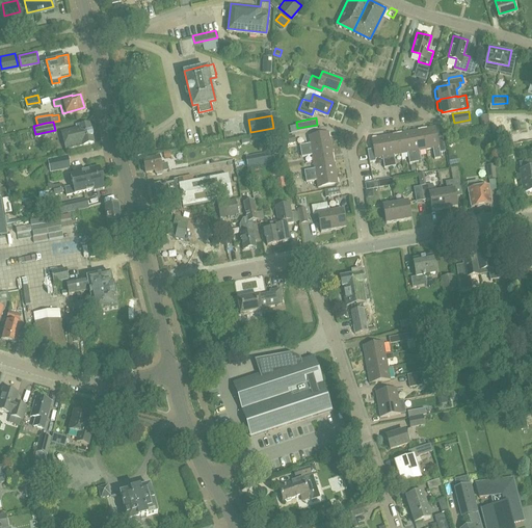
[(83,143),(94,140),(89,122),(78,124),(79,126),(61,129),(65,147),(83,142),(83,143)]
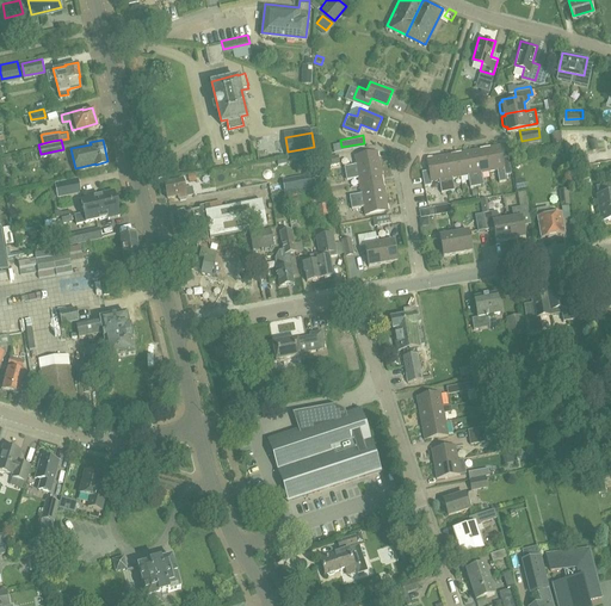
[(500,142),(485,144),(489,167),(497,166),(499,178),(506,177),(500,142)]
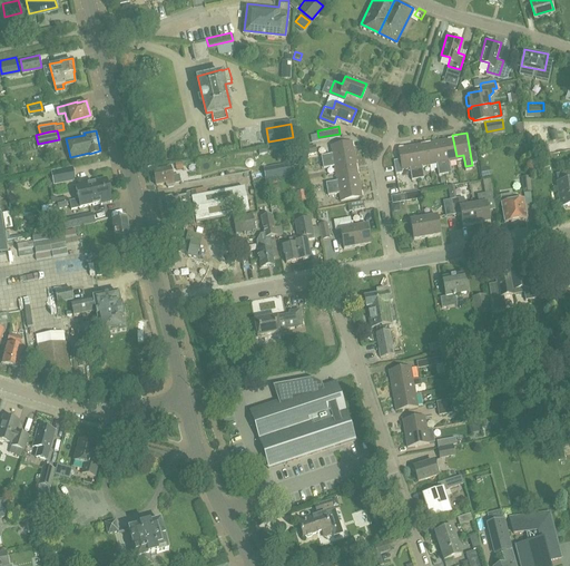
[(452,135),(439,137),(444,171),(451,169),(449,158),(457,156),(452,135)]
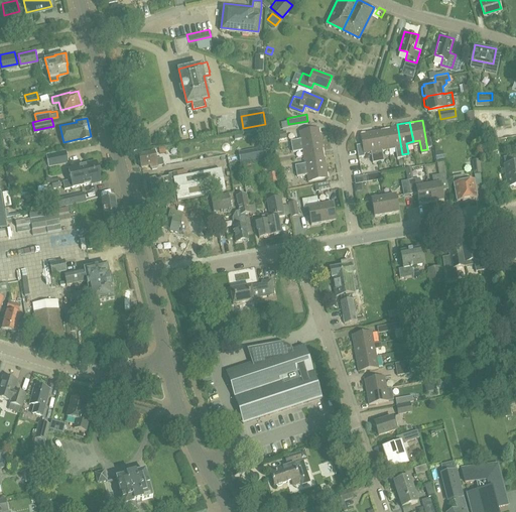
[(397,124),(385,126),(389,146),(395,145),(397,155),(402,154),(397,124)]
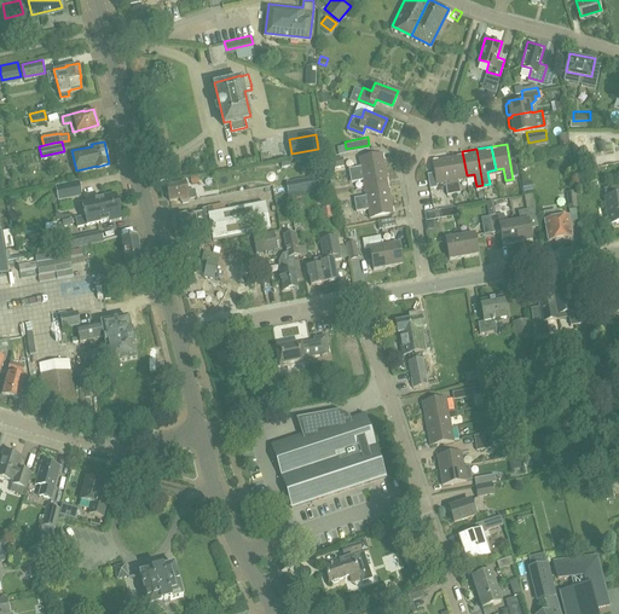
[(348,164),(350,172),(386,166),(382,150),(359,155),(360,163),(348,164)]
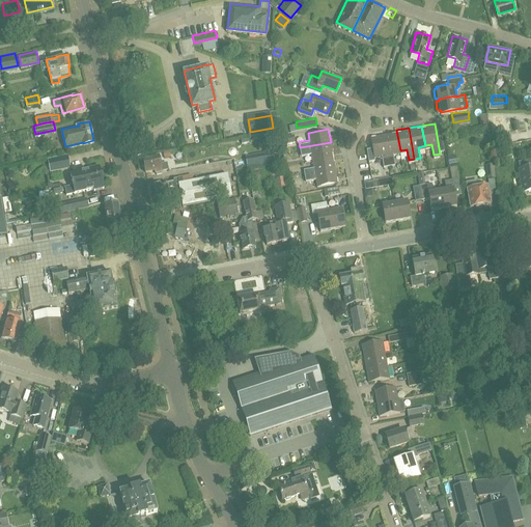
[(396,130),(384,133),(389,163),(395,162),(393,151),(400,150),(396,130)]
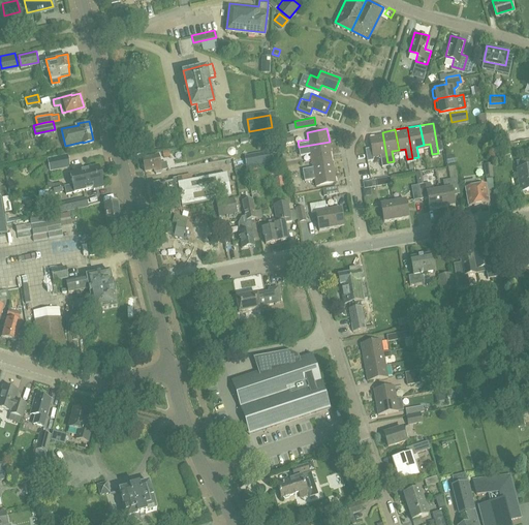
[(292,131),(282,133),(283,140),(293,139),(292,131)]
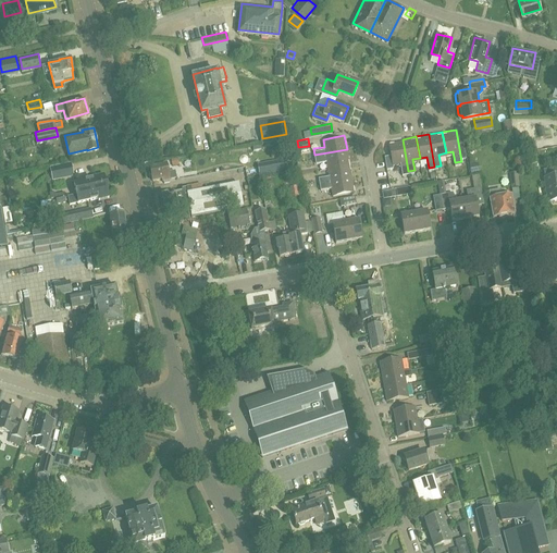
[(408,171),(403,139),(388,142),(391,152),(384,154),(386,167),(394,166),(393,162),(400,161),(403,172),(408,171)]
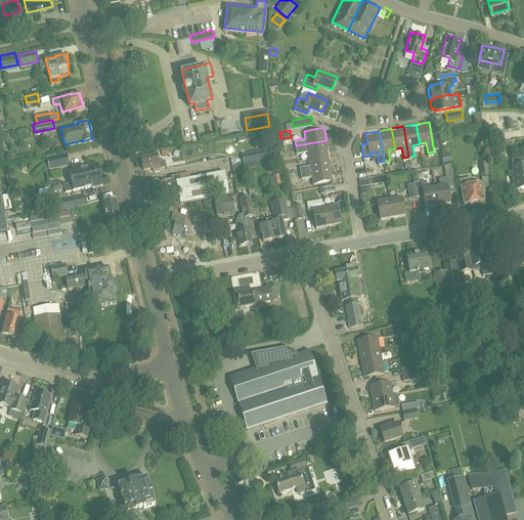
[(307,149),(308,157),(329,153),(326,140),(296,145),(297,152),(307,149)]
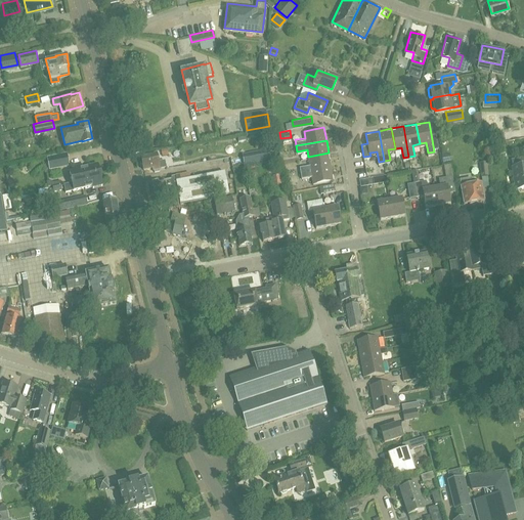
[(269,147),(257,149),(258,159),(270,158),(269,147)]
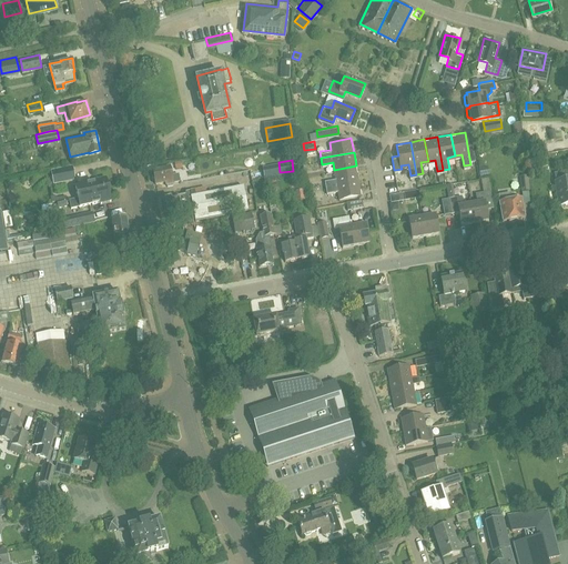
[(71,162),(51,165),(54,180),(74,175),(73,170),(71,162)]
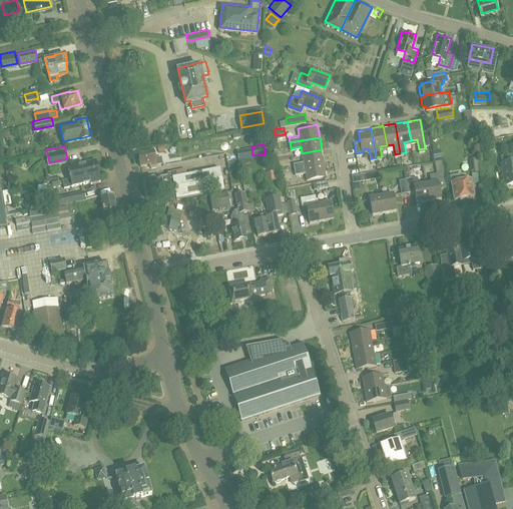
[(156,160),(162,159),(161,153),(155,154),(153,147),(138,150),(140,163),(149,161),(149,163),(156,162),(156,160)]
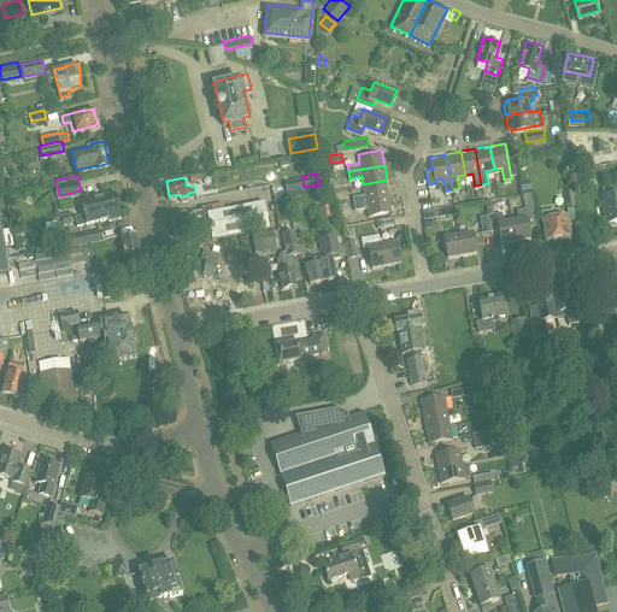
[(529,177),(518,178),(519,188),(532,186),(529,177)]
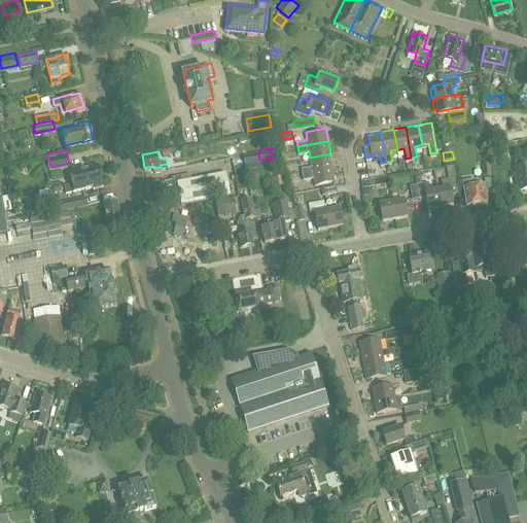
[(301,166),(302,171),(332,166),(330,153),(310,158),(312,164),(301,166)]
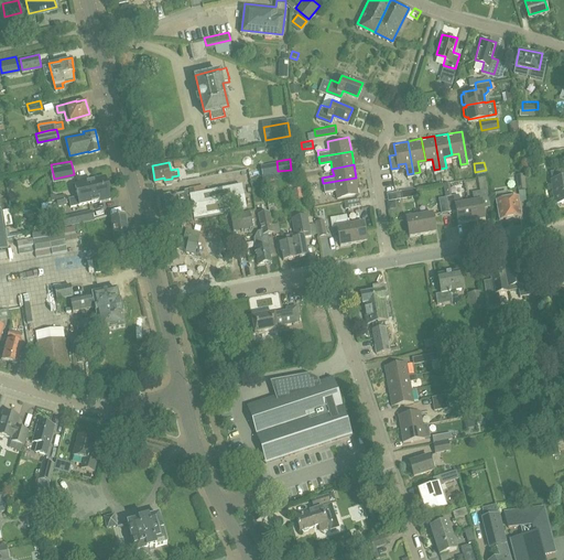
[(563,165),(551,168),(552,176),(551,176),(555,201),(563,198),(563,165)]
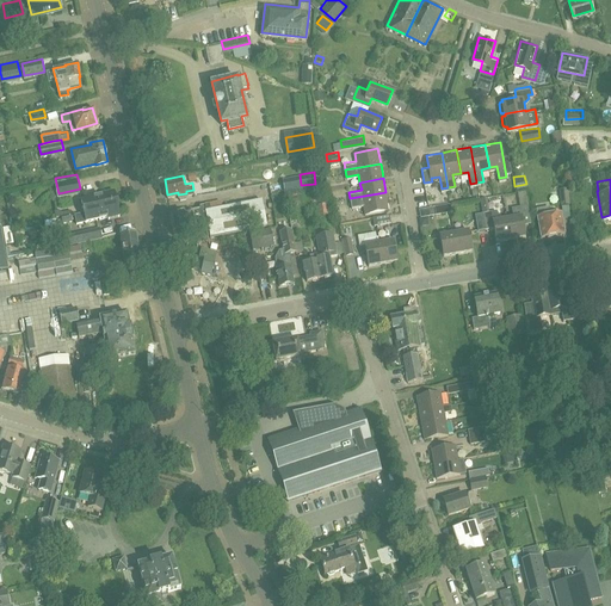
[(568,201),(571,201),(568,185),(560,186),(561,202),(562,202),(568,201)]
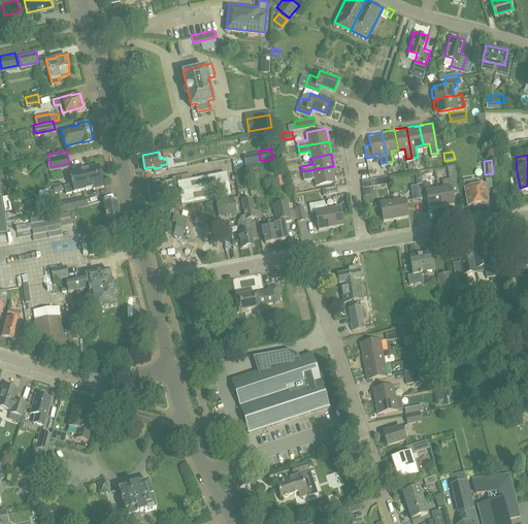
[(70,171),(72,182),(101,175),(98,162),(88,165),(89,166),(70,171)]
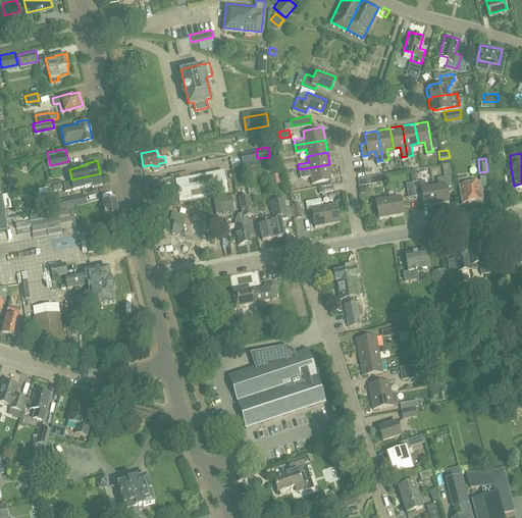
[(329,164),(299,169),(300,175),(311,173),(312,180),(331,176),(329,164)]
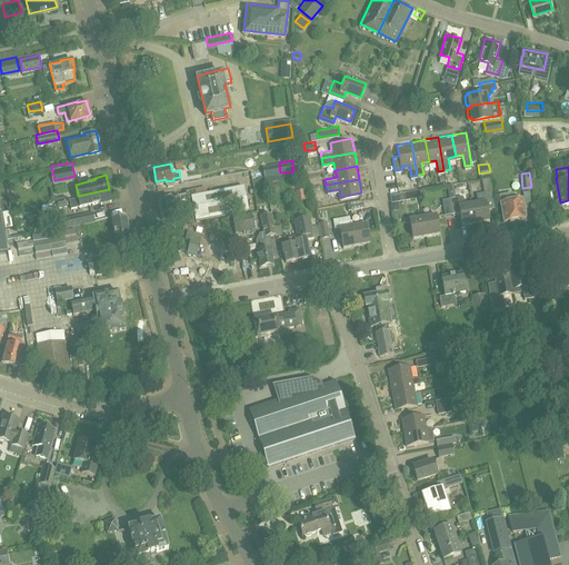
[(177,192),(159,197),(162,215),(180,211),(190,209),(189,208),(193,208),(196,219),(249,208),(243,182),(207,190),(205,184),(190,187),(191,188),(185,189),(186,191),(177,192)]
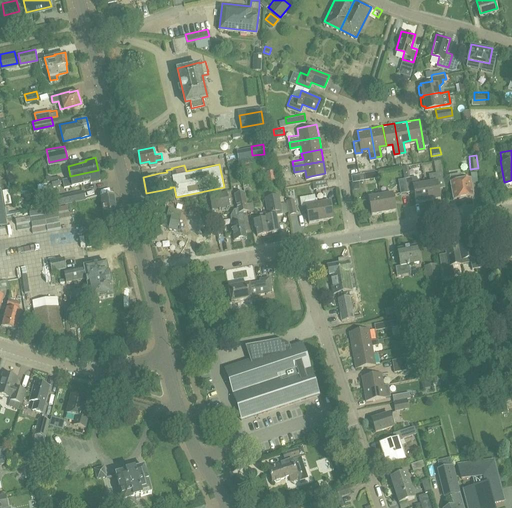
[(364,171),(365,177),(379,175),(378,168),(364,171)]
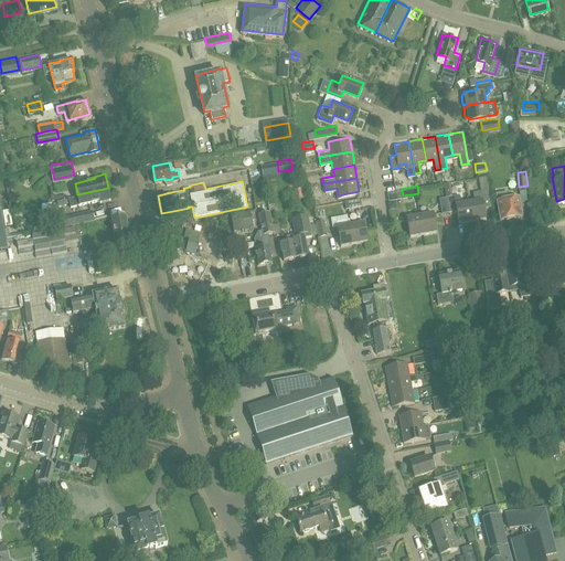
[(476,197),(469,198),(472,217),(486,214),(483,202),(491,201),(489,186),(473,188),(476,197)]
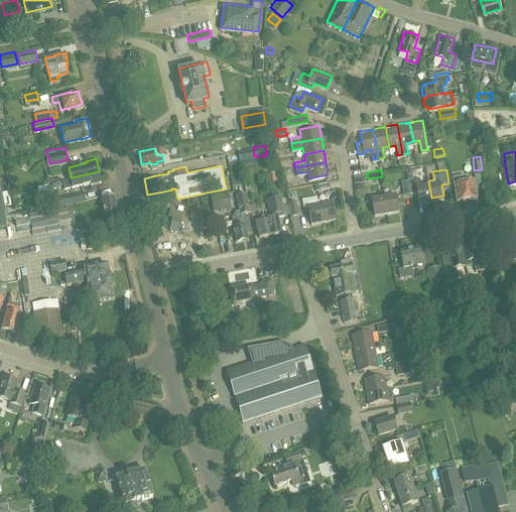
[(71,178),(63,179),(65,186),(73,185),(91,180),(92,182),(101,179),(99,171),(71,177),(71,178)]
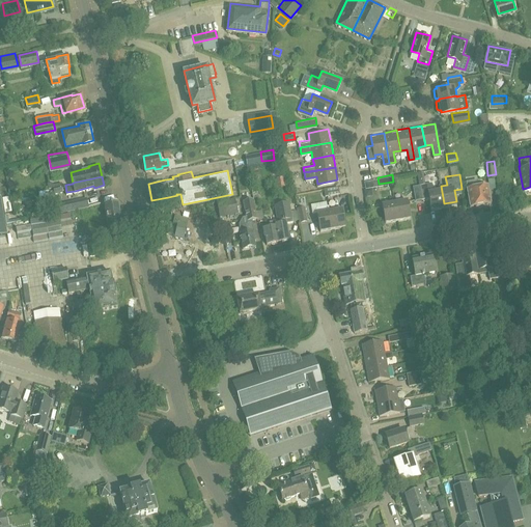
[(468,185),(471,203),(491,200),(487,183),(478,184),(477,177),(467,179),(468,185)]
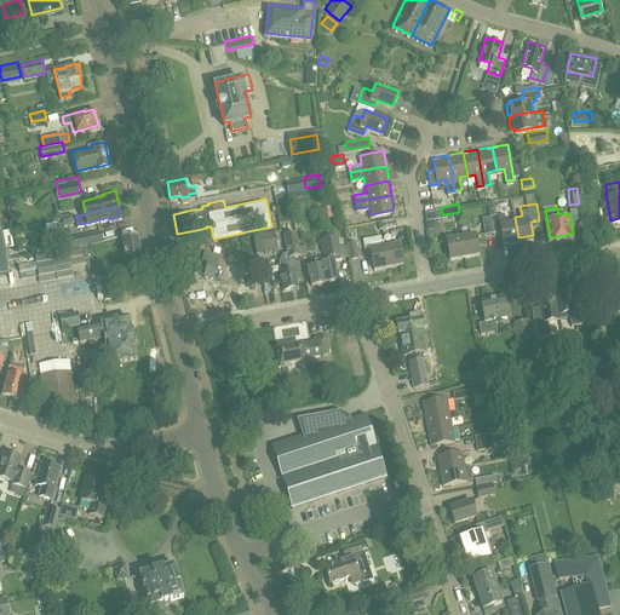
[(495,211),(491,211),(493,228),(501,226),(504,241),(518,237),(515,217),(507,218),(504,211),(499,211),(499,210),(495,211)]
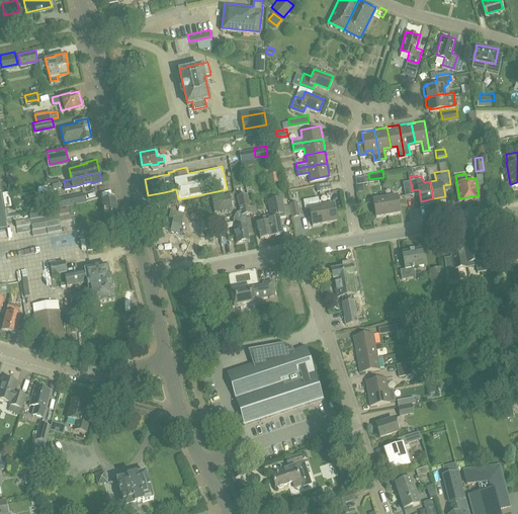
[(410,176),(404,177),(406,191),(412,190),(410,176)]
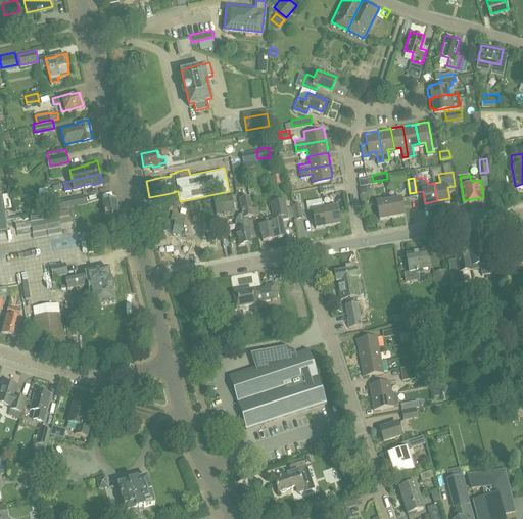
[(319,184),(320,191),(334,188),(333,181),(319,184)]
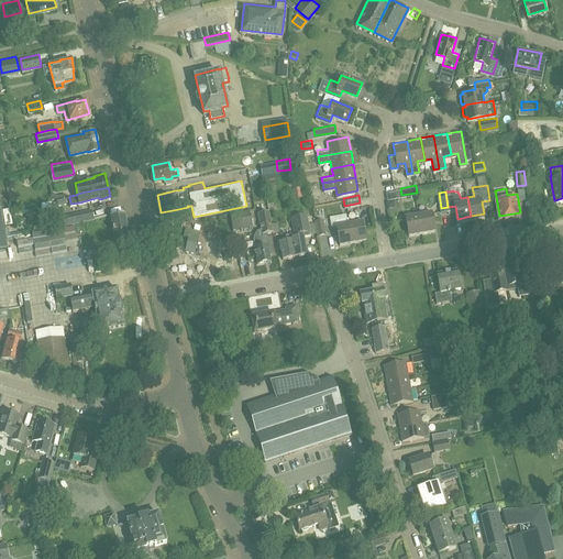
[(10,206),(0,208),(2,222),(12,221),(10,206)]
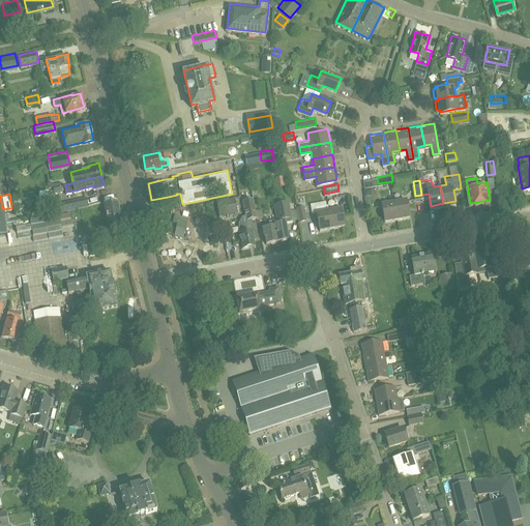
[(86,195),(59,201),(61,211),(88,204),(86,195)]
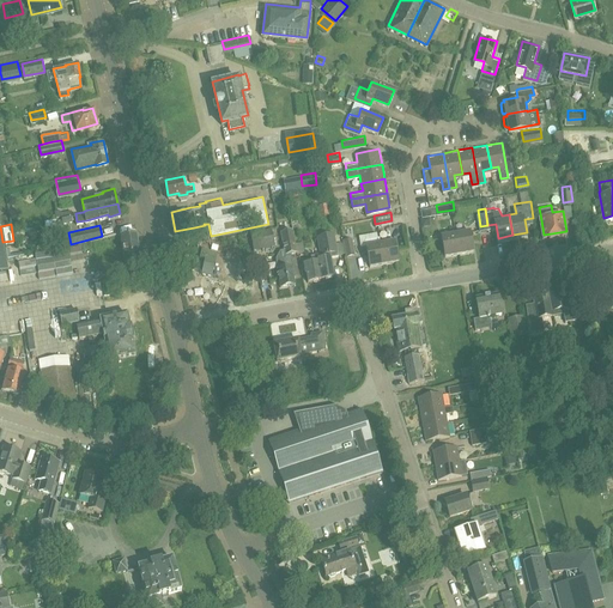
[(278,265),(281,283),(293,280),(292,272),(293,272),(292,262),(290,249),(296,248),(295,241),(291,225),(281,226),(285,247),(281,248),(283,254),(278,254),(280,265),(278,265)]
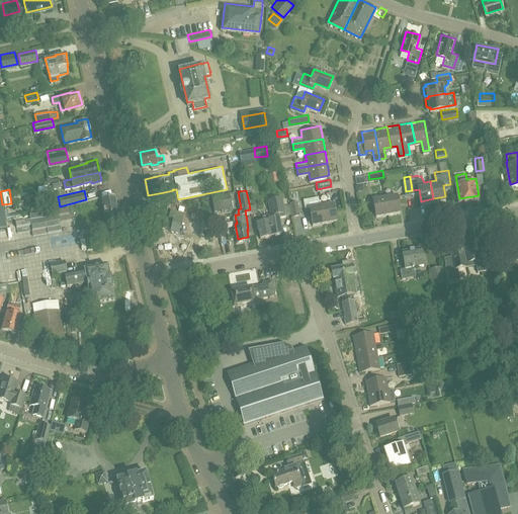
[(229,191),(210,194),(213,209),(232,205),(229,191)]
